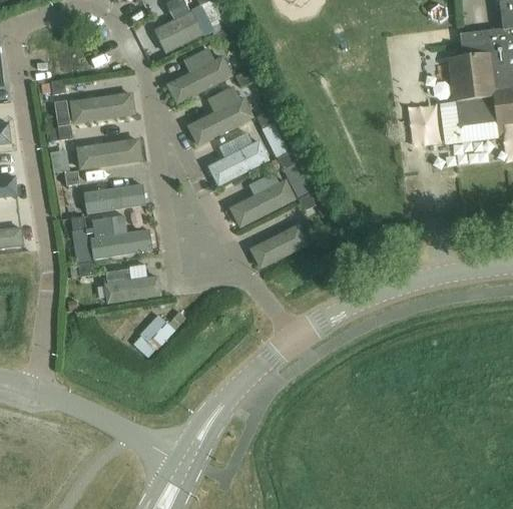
[(499,0),(503,27),(460,32),(462,47),(465,46),(466,54),(437,58),(437,60),(451,59),(456,97),(442,99),(443,102),(456,100),(459,122),(457,124),(461,127),(463,124),(497,120),(498,135),(504,134),(502,121),(512,119),(512,0),(499,0)]
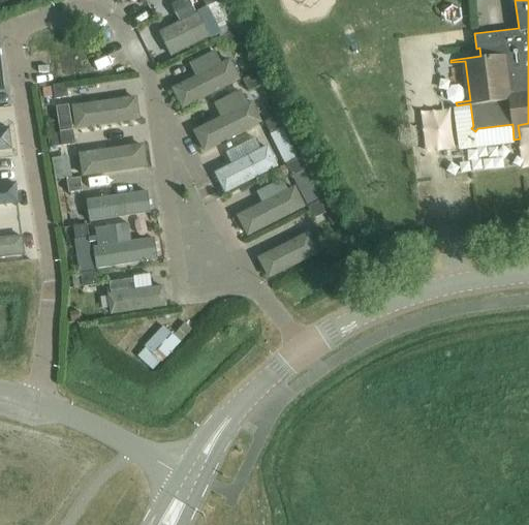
[(161,65),(221,35),(210,12),(151,42),(161,65)]
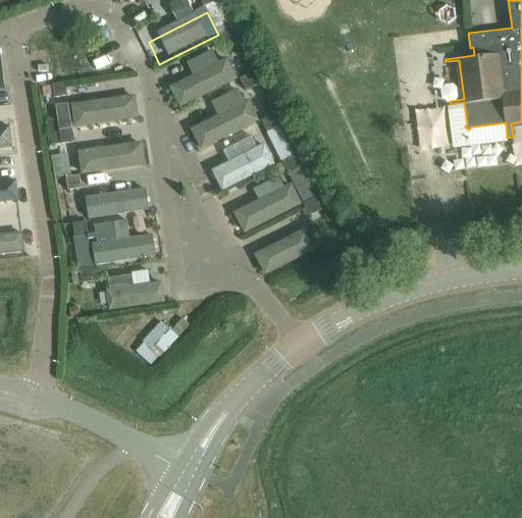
[(218,35),(224,46),(237,40),(230,29),(218,35)]
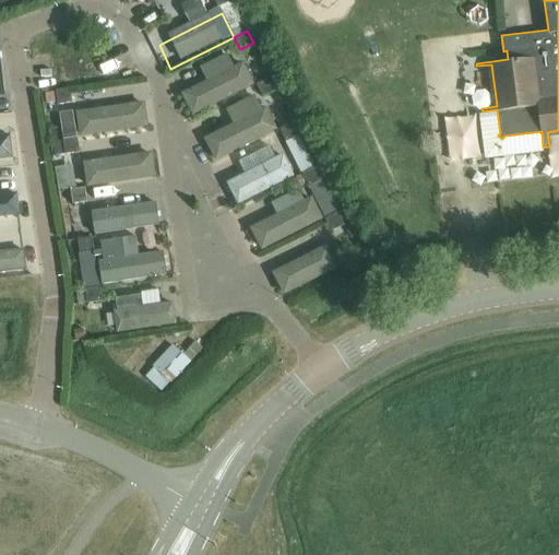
[(199,66),(204,79),(181,90),(193,114),(256,82),(245,58),(232,65),(225,51),(199,66)]
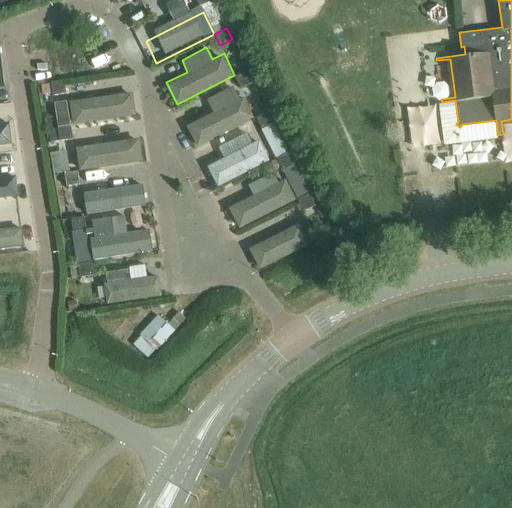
[(85,63),(79,48),(63,54),(69,69),(85,63)]
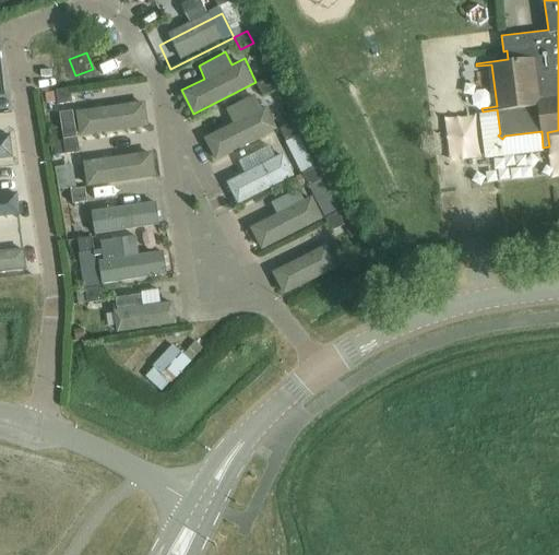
[(257,82),(263,94),(276,87),(270,75),(257,82)]
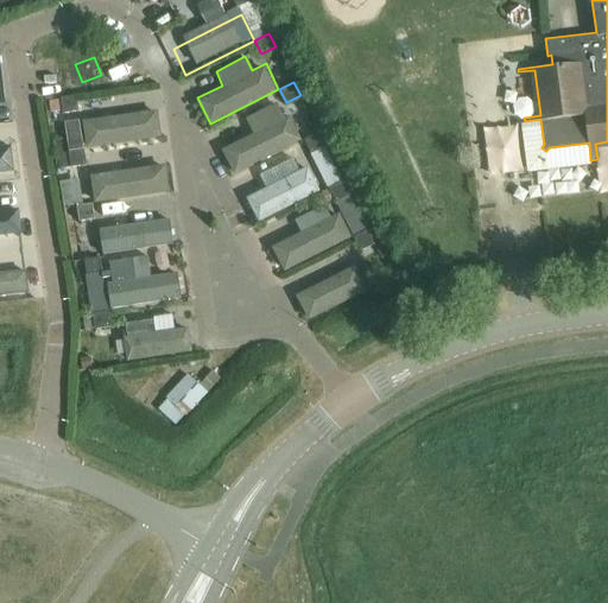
[(61,95),(63,110),(78,108),(76,93),(61,95)]
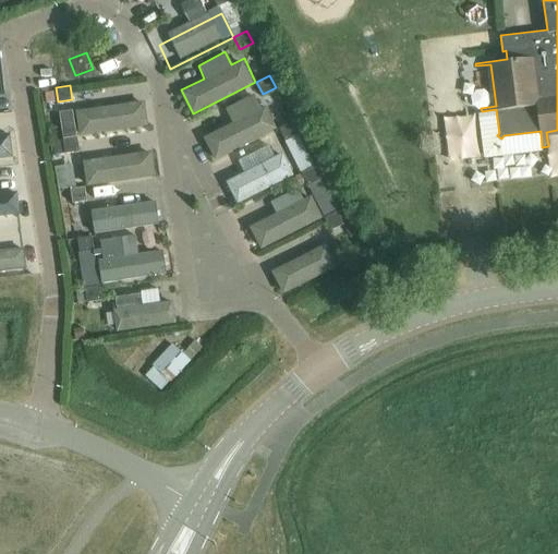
[(225,108),(231,121),(204,134),(216,158),(278,127),(266,103),(259,106),(253,93),(225,108)]
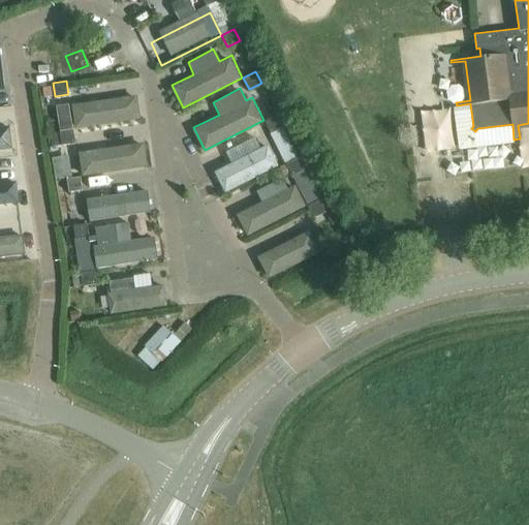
[(74,128),(139,118),(136,94),(70,103),(74,128)]
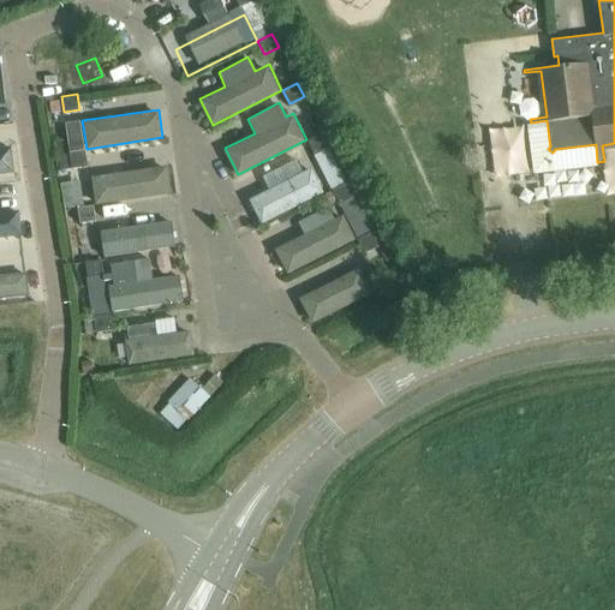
[(65,119),(70,151),(72,167),(88,165),(85,149),(83,149),(79,118),(65,119)]
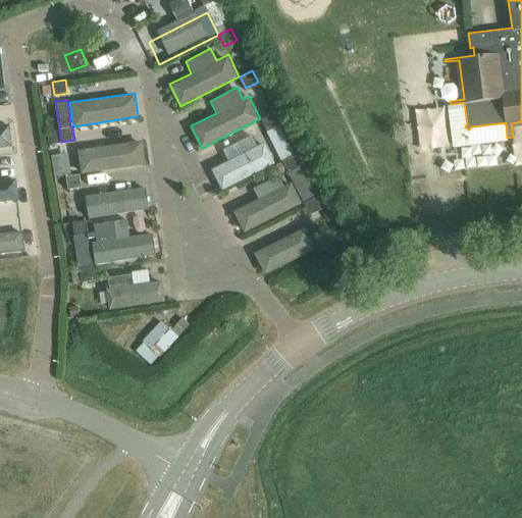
[(261,117),(267,130),(277,124),(279,123),(273,112),(261,117)]
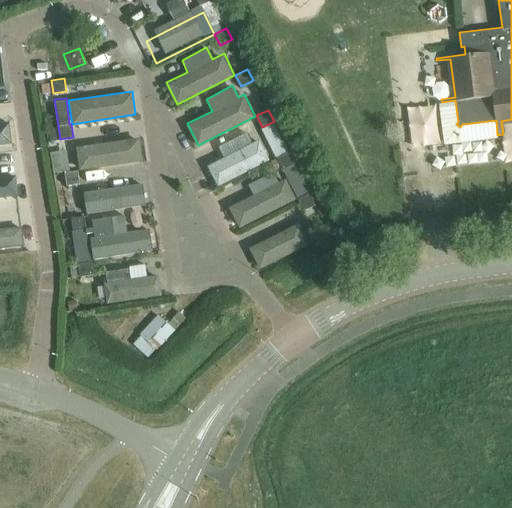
[(261,128),(265,135),(245,146),(237,131),(216,142),(224,156),(208,164),(219,186),(287,151),(272,122),(262,127),(261,128)]
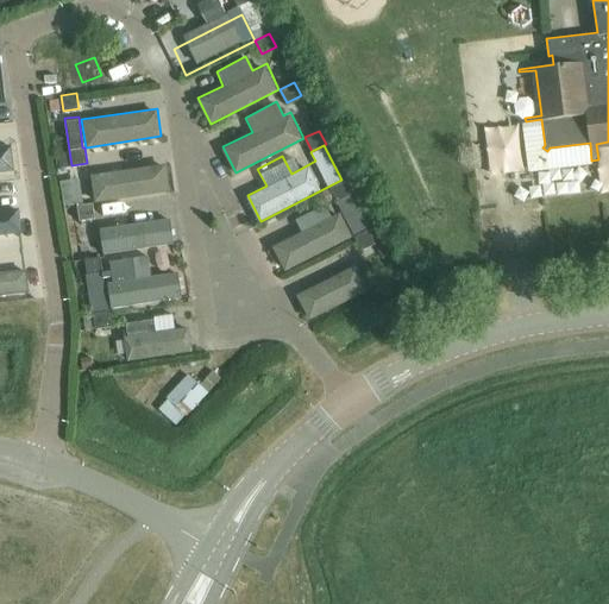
[(0,150),(0,178),(14,178),(11,150),(0,150)]
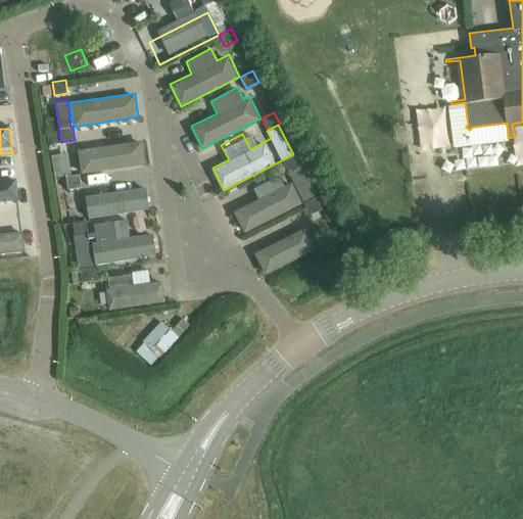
[(80,173),(145,163),(141,139),(77,148),(80,173)]
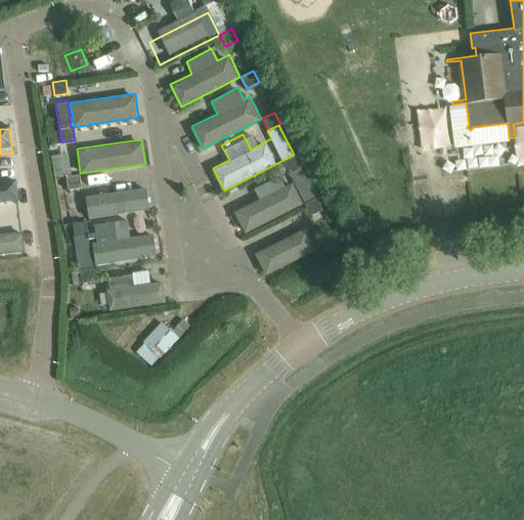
[(284,161),(290,172),(301,166),(295,155),(294,155),(284,161)]
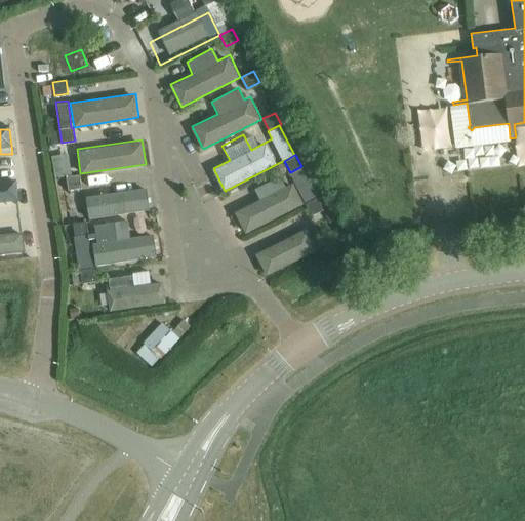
[(66,175),(68,189),(81,187),(79,173),(66,175)]
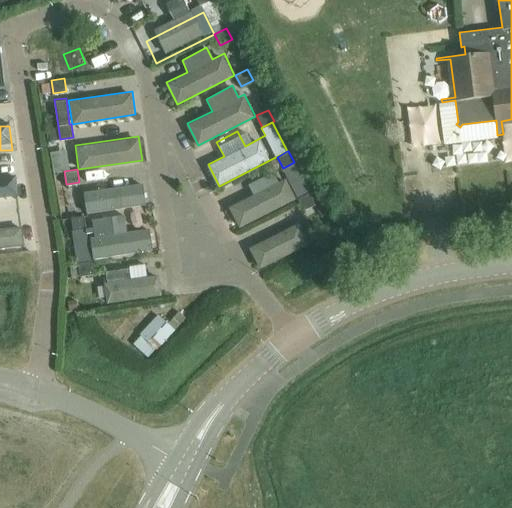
[(248,184),(252,193),(229,205),(239,227),(297,198),(286,177),(276,181),(271,172),(248,184)]
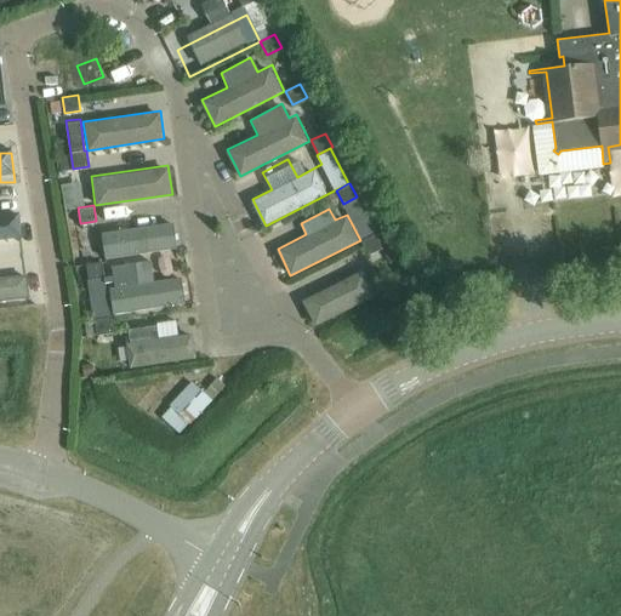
[(0,215),(0,244),(21,241),(17,212),(0,215)]
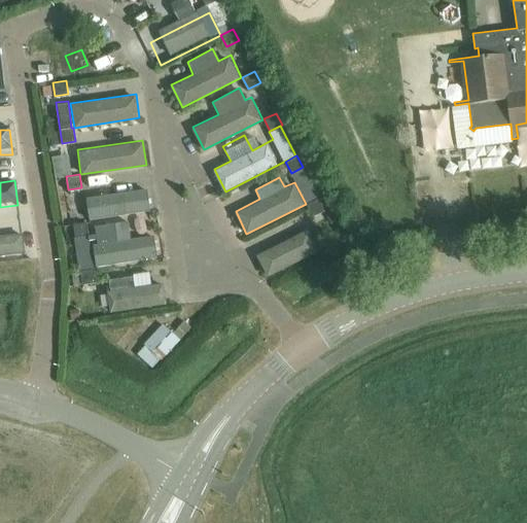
[(84,197),(89,220),(149,212),(145,187),(84,197)]
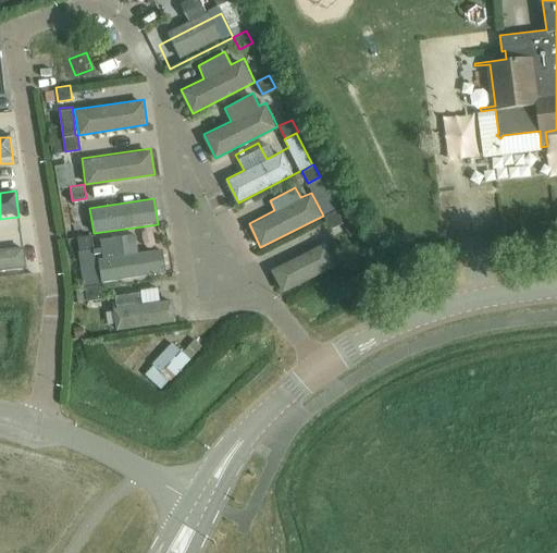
[(324,216),(330,228),(343,221),(336,209),(324,216)]
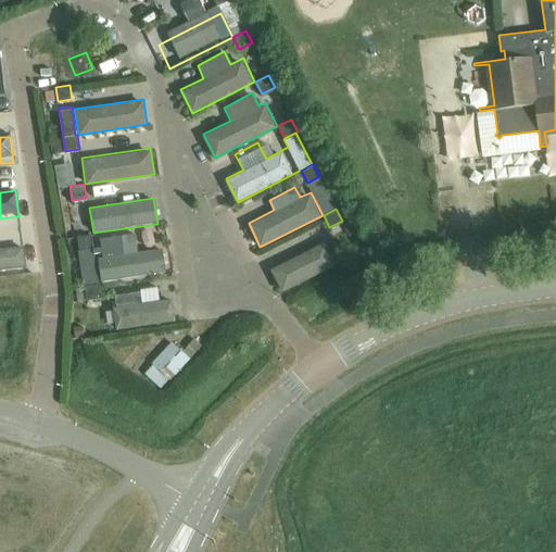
[(97,237),(100,256),(97,256),(100,283),(165,273),(161,248),(136,251),(134,231),(97,237)]
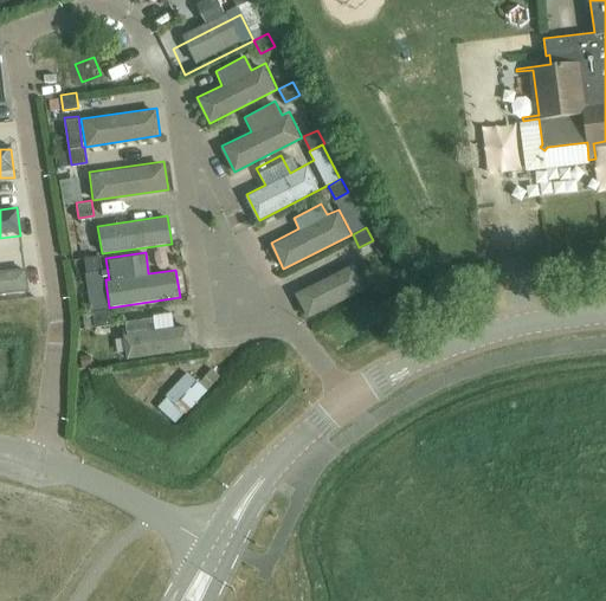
[(84,257),(86,272),(102,270),(100,254),(84,257)]
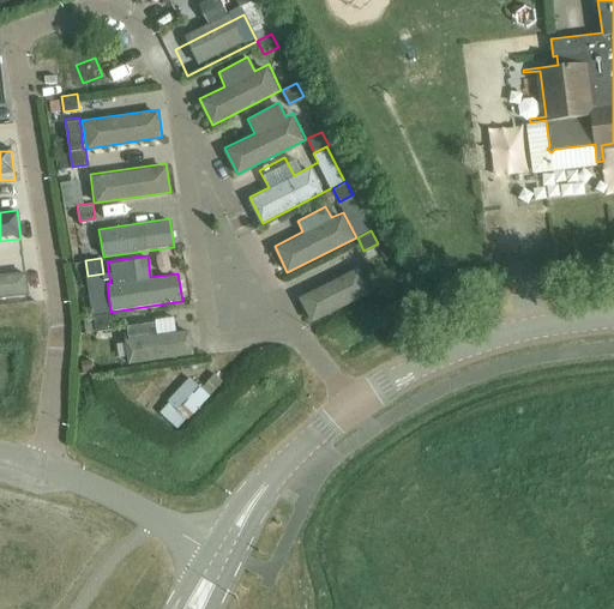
[(299,295),(312,321),(380,287),(367,261),(299,295)]
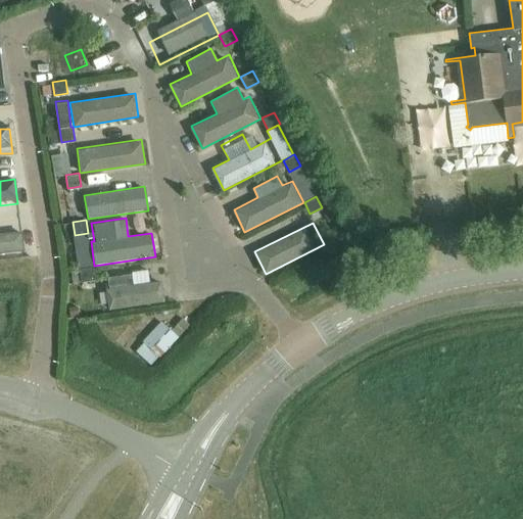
[(0,232),(0,256),(22,254),(19,230),(0,232)]
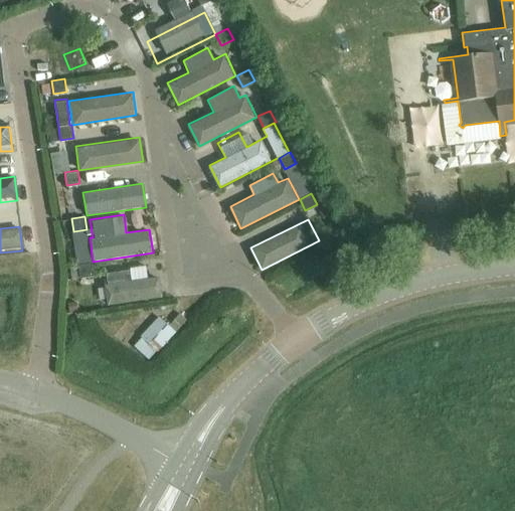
[(78,264),(80,277),(94,275),(92,262),(78,264)]
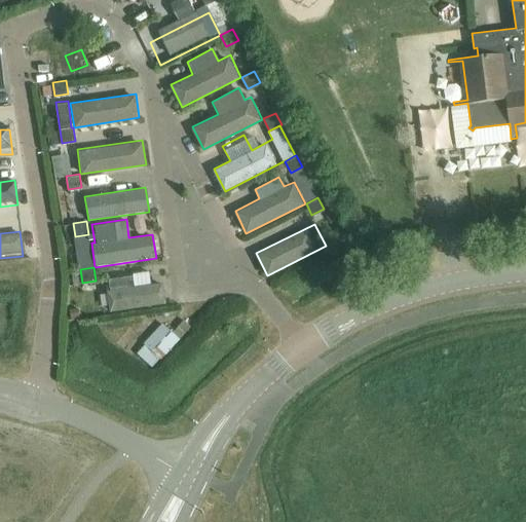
[(106,275),(108,287),(102,288),(105,308),(162,300),(159,280),(133,284),(130,272),(106,275)]
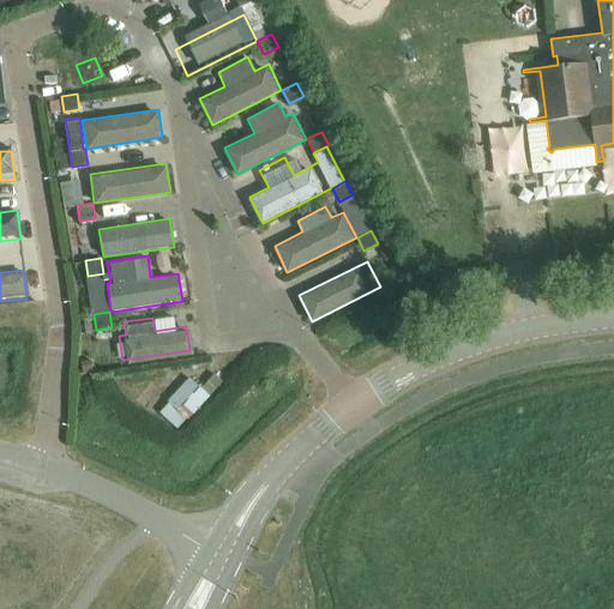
[(170,401),(161,411),(178,426),(186,416),(188,417),(210,395),(202,386),(190,377),(168,399),(170,401)]
